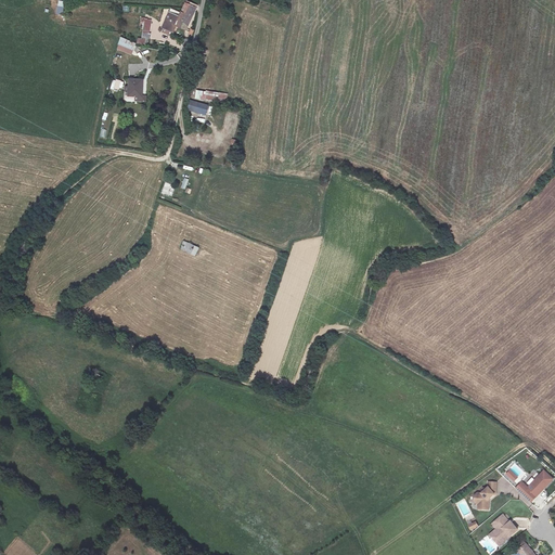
[(183,12),(182,12),(179,21),(178,25),(188,29),(192,20),(198,5),(186,2),(183,12)]
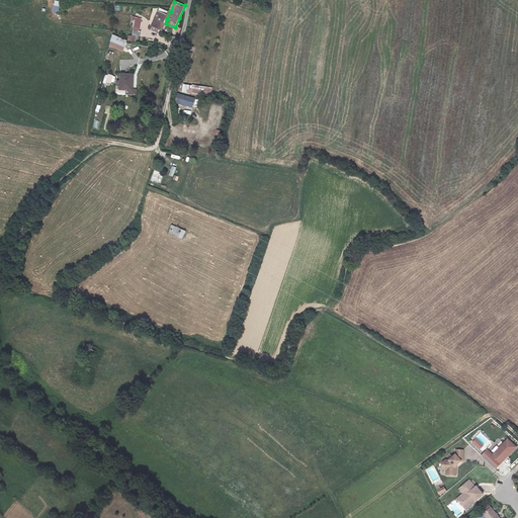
[(167,19),(170,11),(162,8),(154,26),(163,29),(166,23),(167,19)]
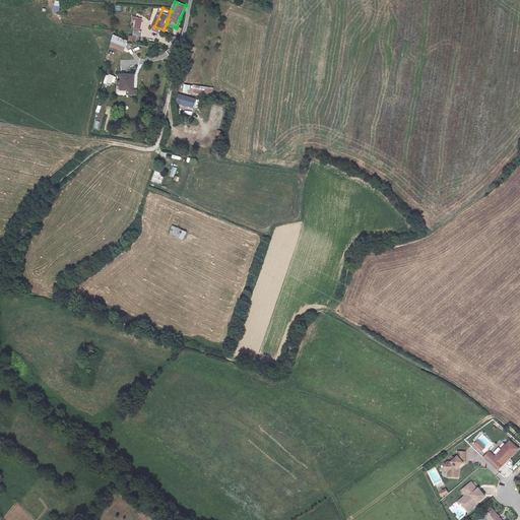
[(135,18),(133,29),(140,30),(142,19),(135,18)]
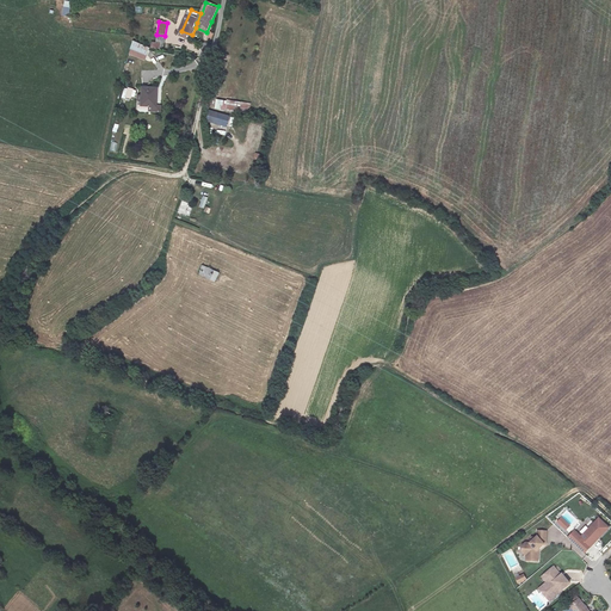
[(137,53),(147,57),(150,51),(136,43),(130,54),(135,57),(137,53)]
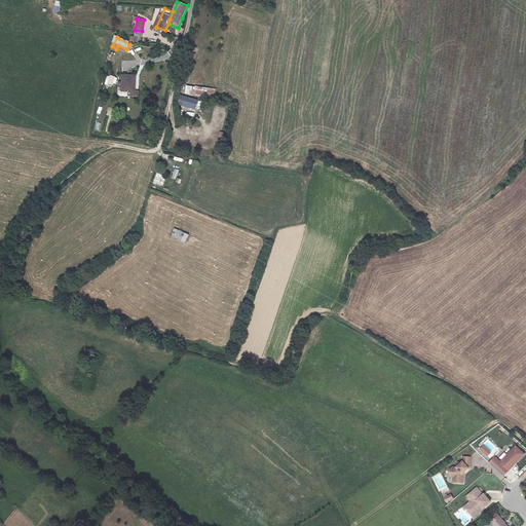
[(128,92),(135,91),(135,75),(122,76),(122,89),(118,89),(118,96),(128,96),(128,92)]
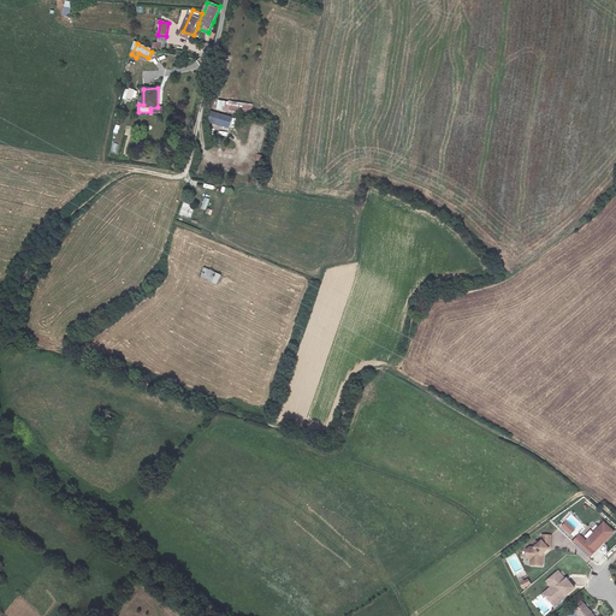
[(252,114),(253,105),(218,100),(217,110),(252,114)]
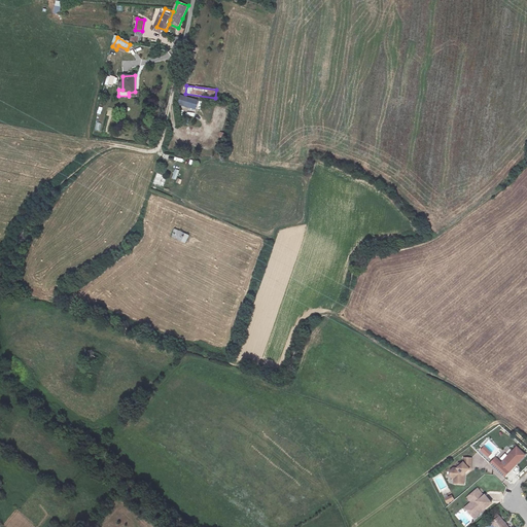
[(196,110),(198,100),(180,95),(177,105),(196,110)]
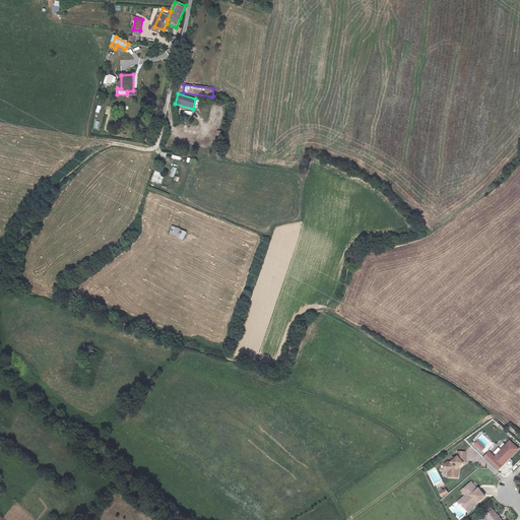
[(184,240),(187,232),(172,225),(169,234),(184,240)]
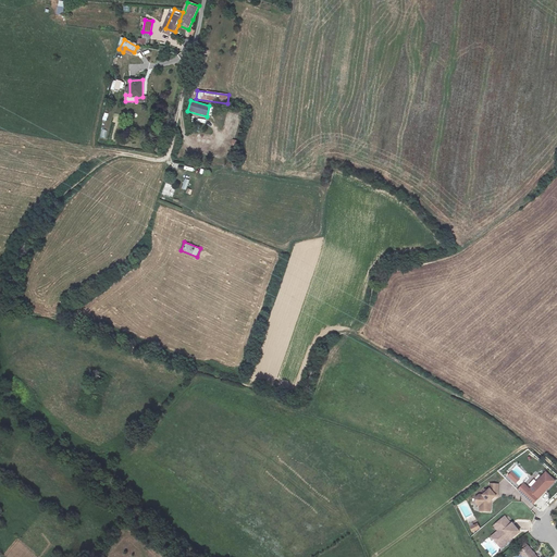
[(520,479),(511,471),(507,475),(516,483),(520,479)]
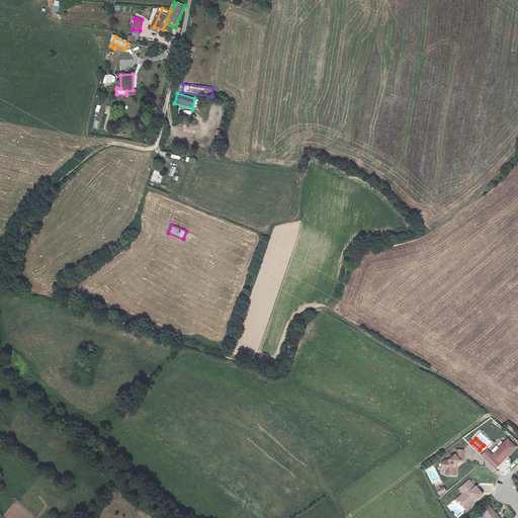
[(507,438),(493,453),(488,448),(481,455),(496,469),(516,446),(507,438)]
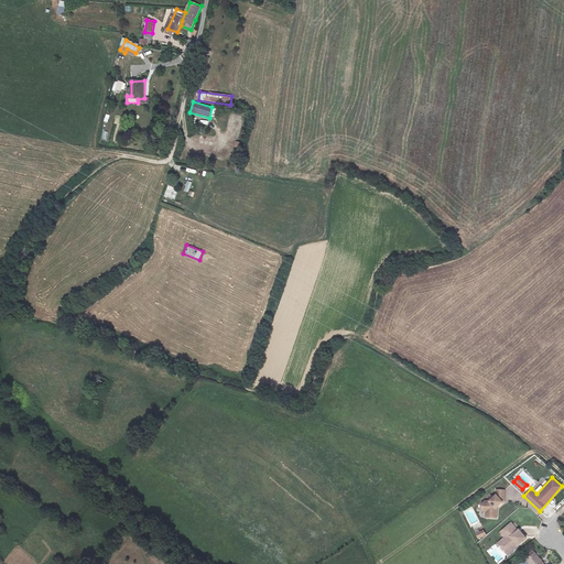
[(505,489),(498,489),(497,499),(490,505),(486,507),(485,511),(486,516),(489,518),(491,517),(496,517),(497,509),(496,507),(502,501),(503,501),(505,489)]
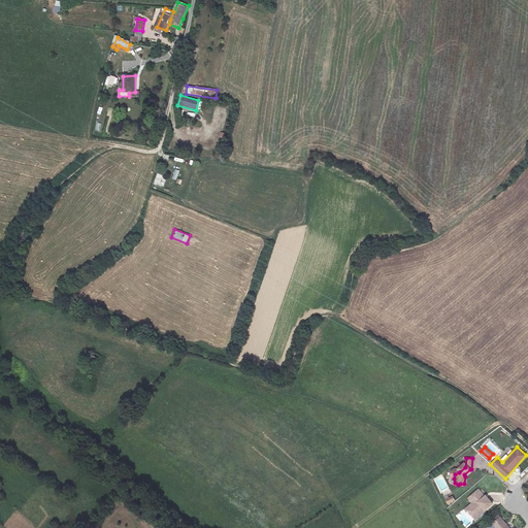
[(475,505),(468,512),(474,520),(482,514),(481,513),(484,510),(485,512),(492,505),(486,497),(485,498),(479,491),(469,498),(475,505)]
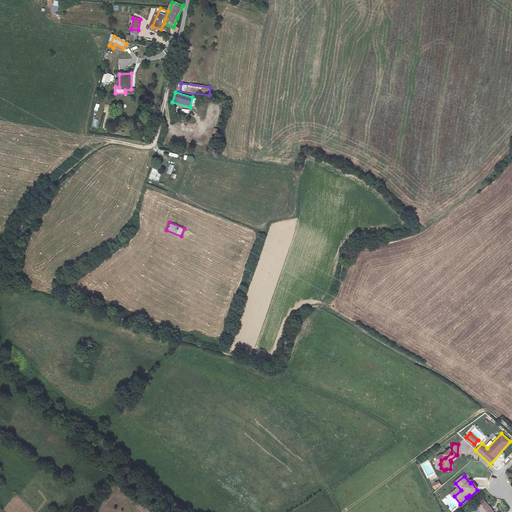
[(441,485),(438,479),(430,482),(433,489),(441,485)]
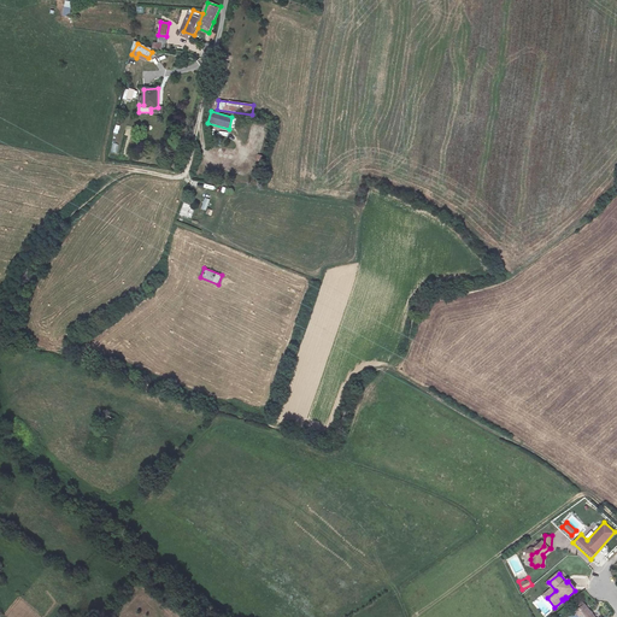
[(538,594),(547,598),(556,591),(548,582),(540,581),(545,588),(538,594)]
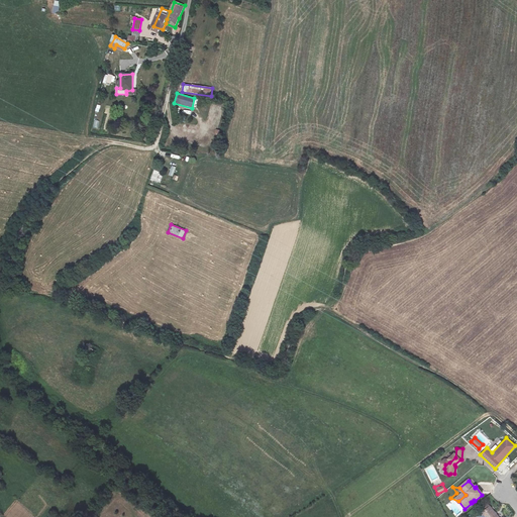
[(498,516),(491,507),(482,514),(483,516),(498,516)]
